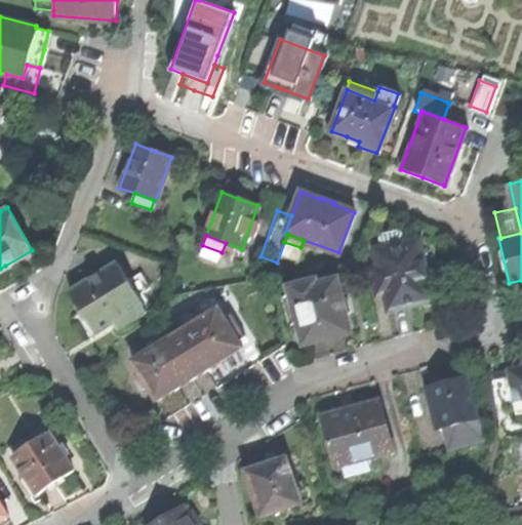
[(431,293),(420,245),(418,239),(373,248),(377,266),(384,293),(387,311),(406,307),(432,300),(431,293)]
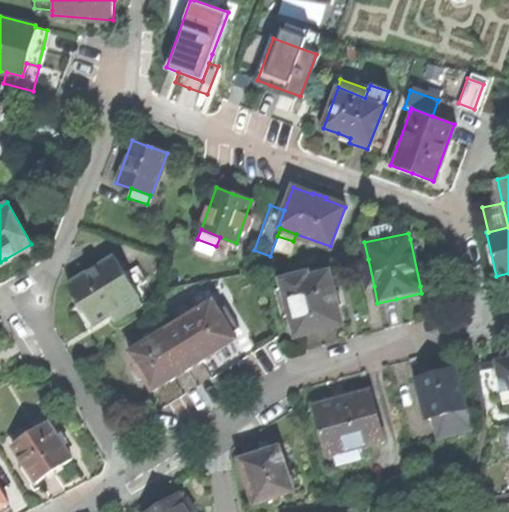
[(431,284),(421,237),(410,239),(420,286),(431,284)]
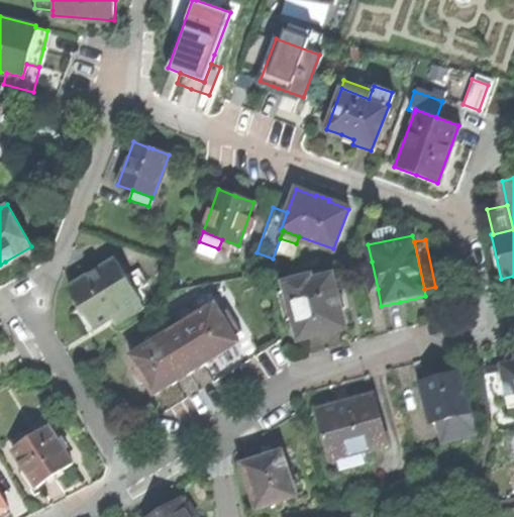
[(120,310),(124,316),(141,306),(137,299),(139,299),(134,291),(127,280),(114,259),(90,274),(69,286),(80,304),(93,326),(111,316),(120,310)]
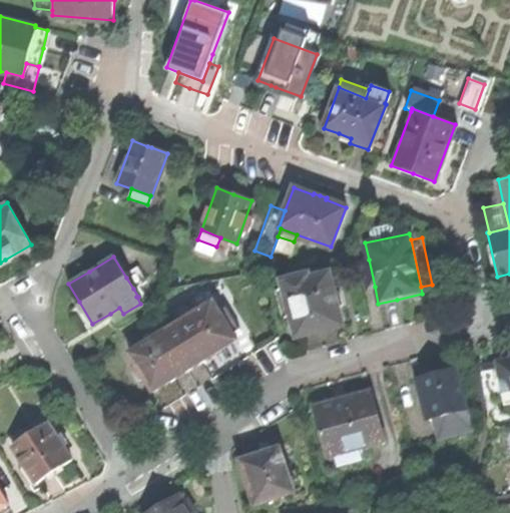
[(367,289),(375,287),(369,260),(361,262),(367,289)]
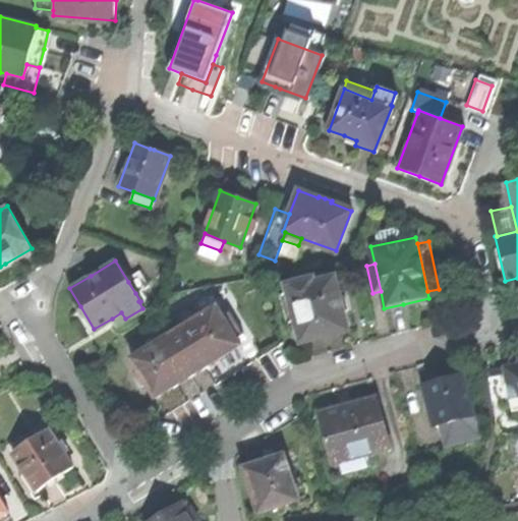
[(295,320),(300,341),(322,336),(347,329),(333,276),(312,281),(311,277),(285,284),(287,291),(295,320)]
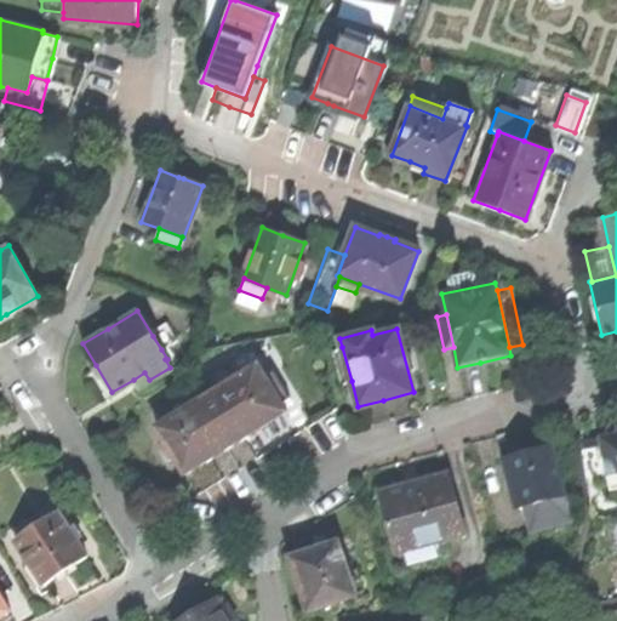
[(164,330),(153,336),(161,349),(172,343),(164,330)]
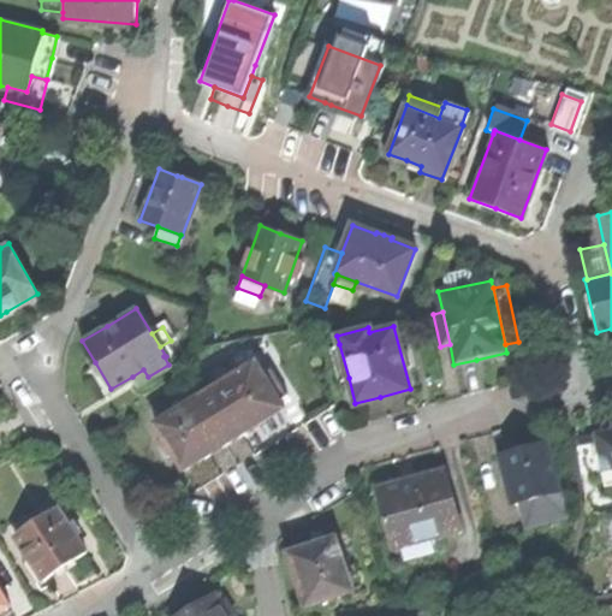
[(342,380),(349,378),(339,344),(332,347),(342,380)]
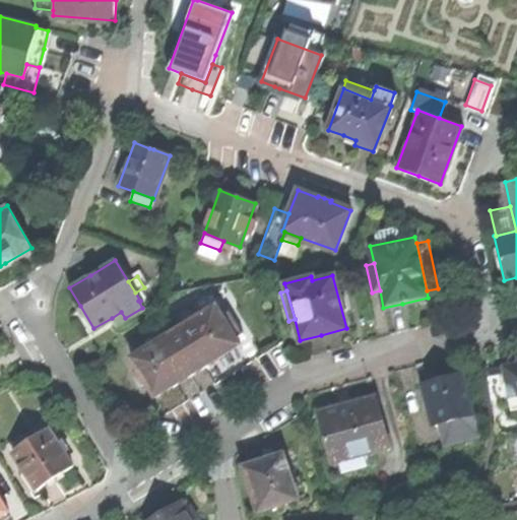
[(239,343),(215,305),(198,316),(180,326),(166,335),(189,374),(214,359),(239,343)]
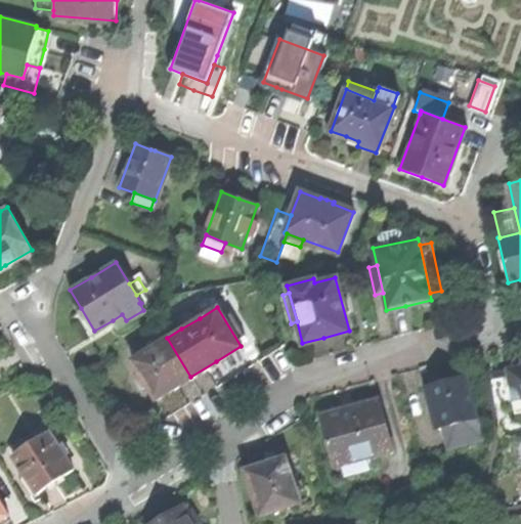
[(94,331),(81,308),(74,312),(87,335),(94,331)]
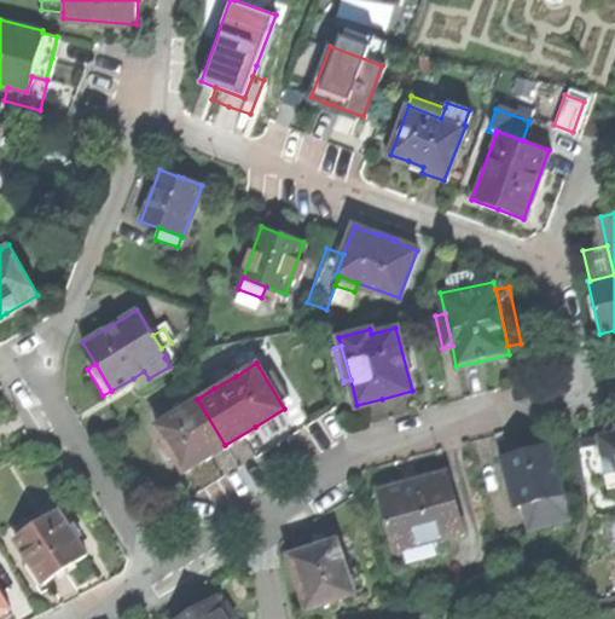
[(209,380),(214,388),(236,376),(231,368),(209,380)]
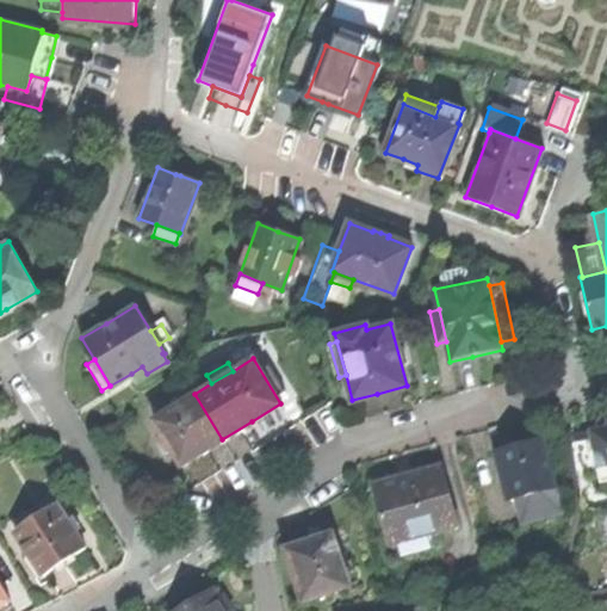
[(142,366),(131,374),(135,381),(147,374),(142,366)]
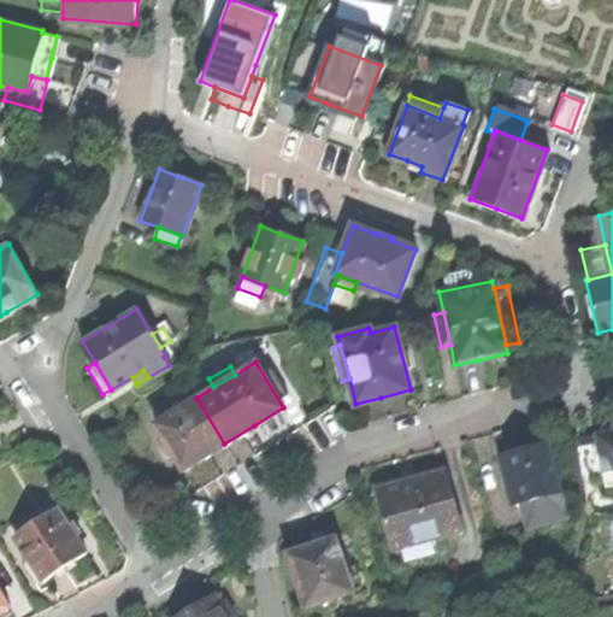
[(177,409),(196,398),(192,389),(172,401),(177,409)]
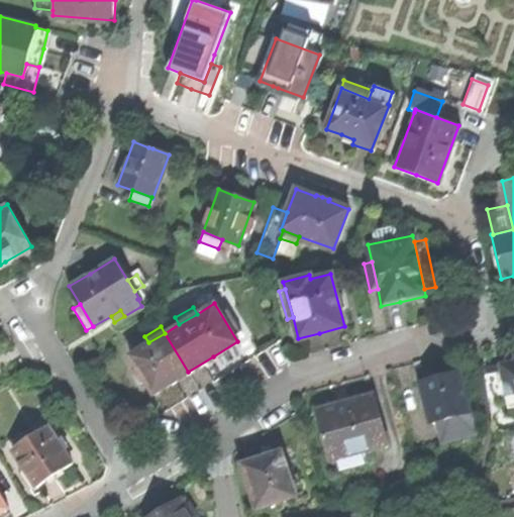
[(188,372),(165,333),(148,342),(129,353),(152,392),(170,382),(188,372)]
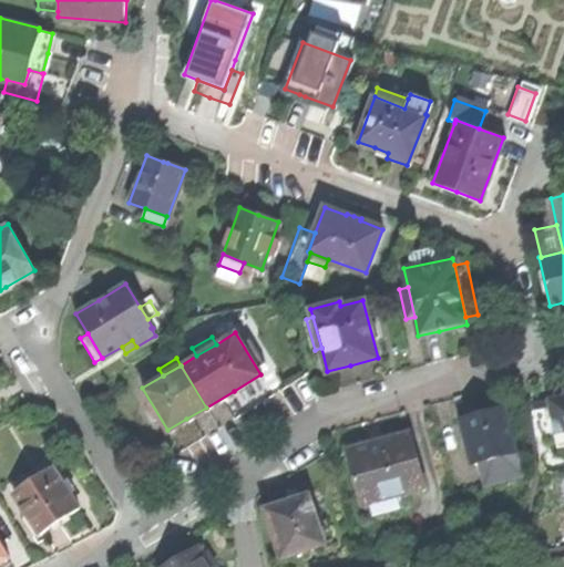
[(557,447),(563,446),(563,397),(549,400),(551,409),(555,437),(557,447)]
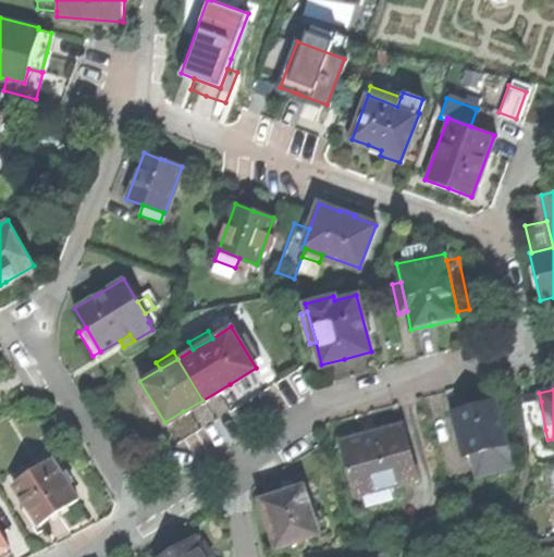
[(452,411),(463,456),(470,454),(505,445),(493,400),(470,406),(452,411)]
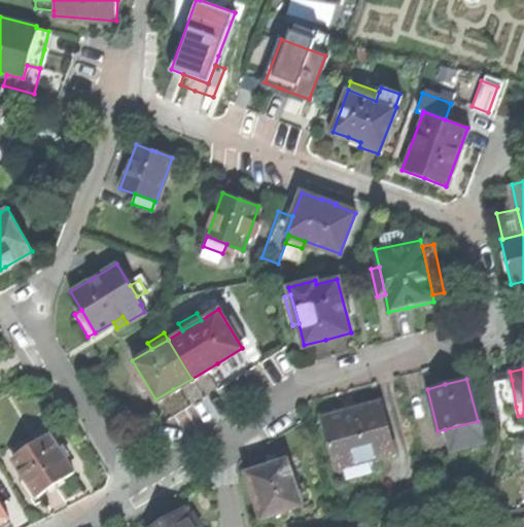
[(498,410),(516,407),(512,380),(493,382),(498,410)]
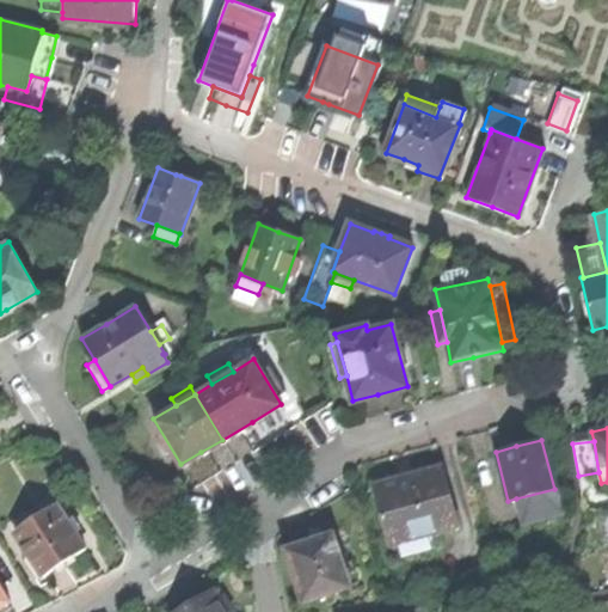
[(376,485),(392,543),(397,542),(399,554),(433,544),(429,533),(458,525),(442,466),(418,472),(419,475),(400,479),(376,485)]
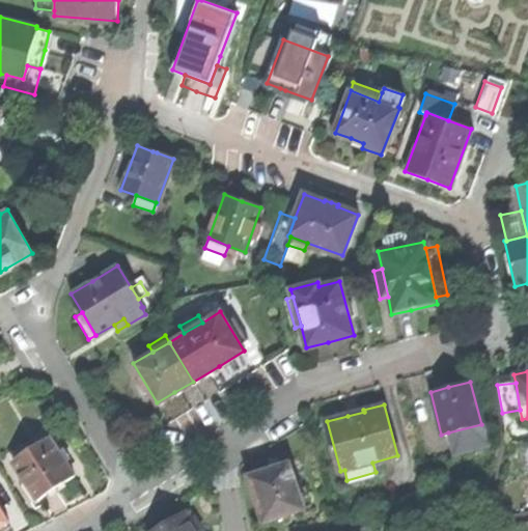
[(481,424),(448,432),(453,452),(487,444),(481,424)]
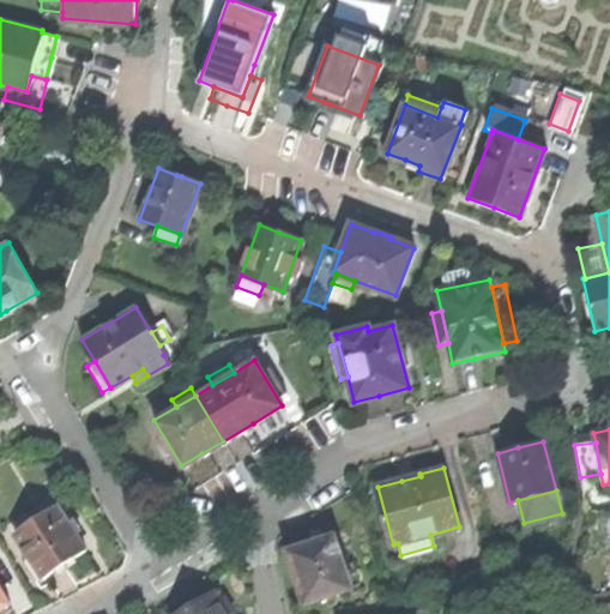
[(28,557),(41,577),(66,561),(84,549),(55,505),(12,534),(28,557)]
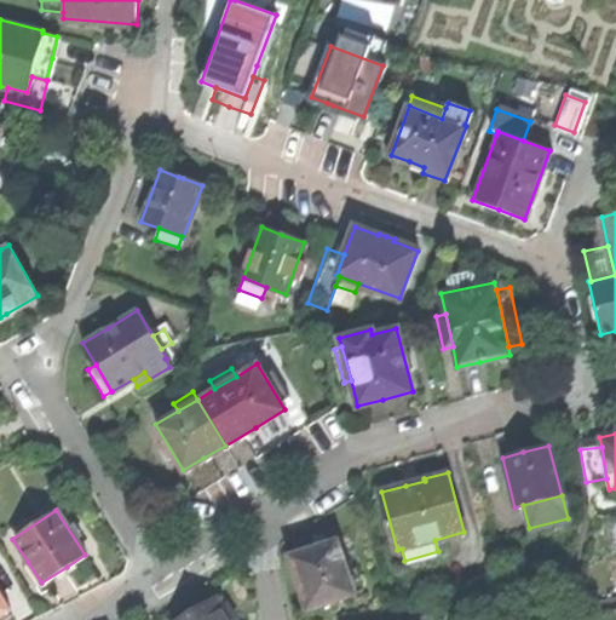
[(291,557),(308,608),(353,593),(337,541),(314,550),(291,557)]
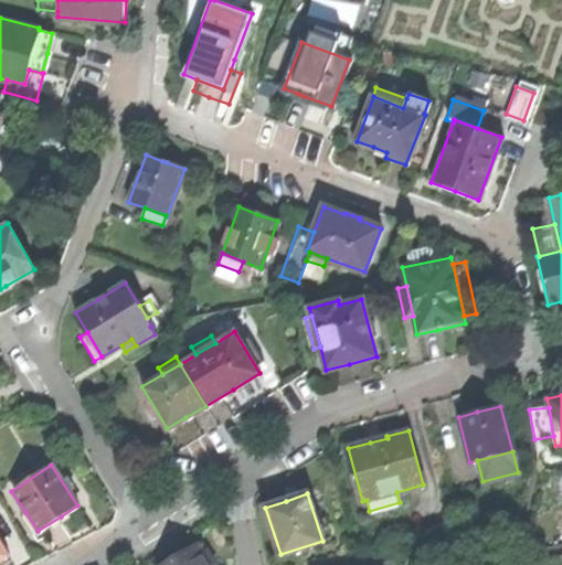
[(31,535),(38,531),(25,512),(18,516),(31,535)]
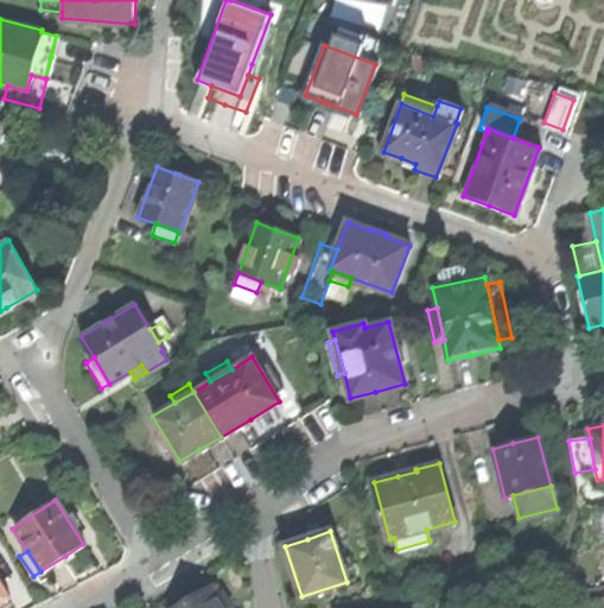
[(172,607),(224,607),(210,586),(172,607)]
